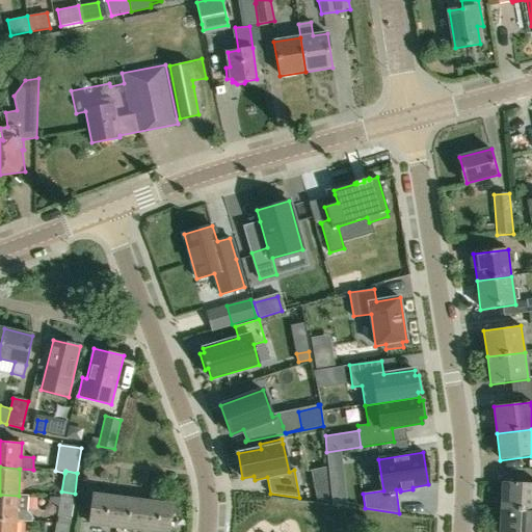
[(531,483),(503,482),(502,508),(531,510),(531,483)]
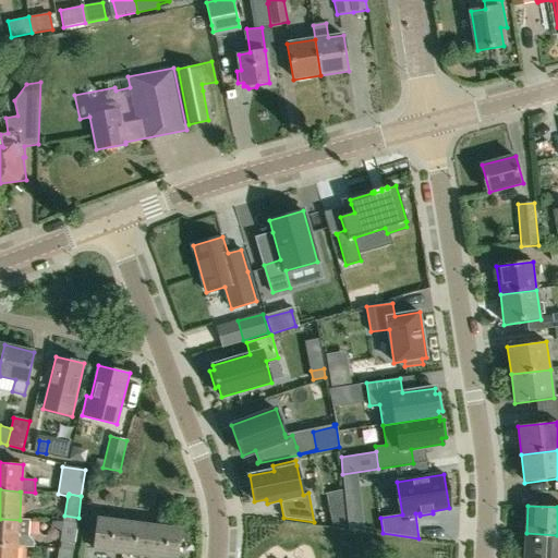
[(347,512),(332,513),(335,524),(348,526),(347,512)]
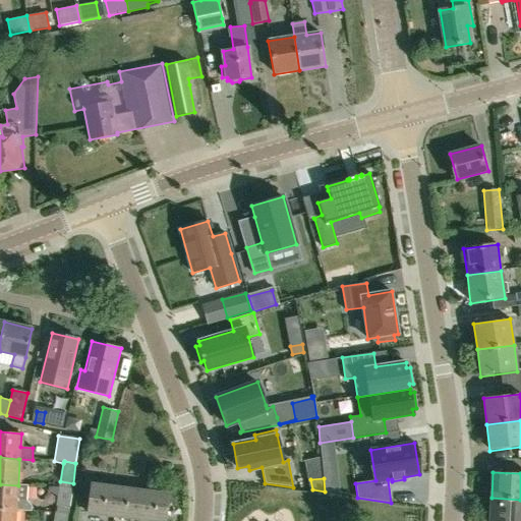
[(0,484),(0,509),(16,511),(16,510),(32,511),(32,506),(26,500),(17,500),(18,485),(0,484)]
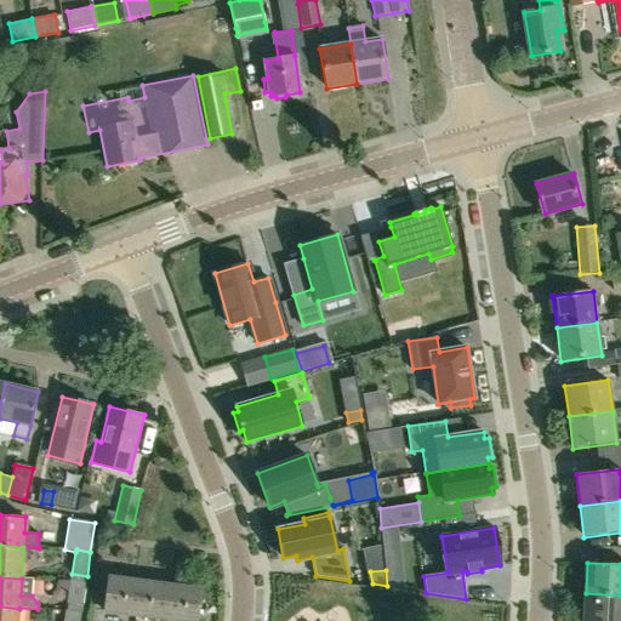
[(104,611),(135,615),(140,581),(109,577),(104,611)]
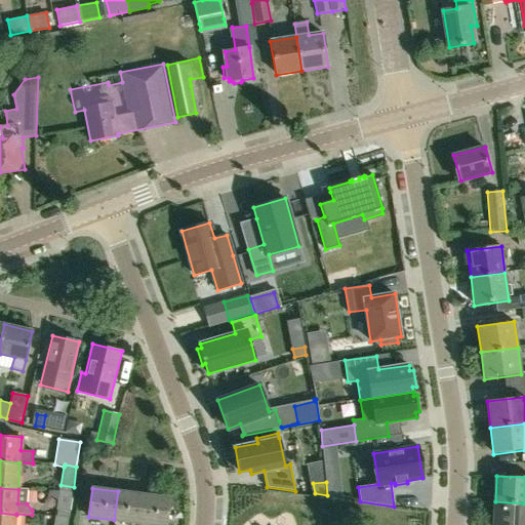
[(73,493),(59,491),(56,511),(70,513),(73,493)]
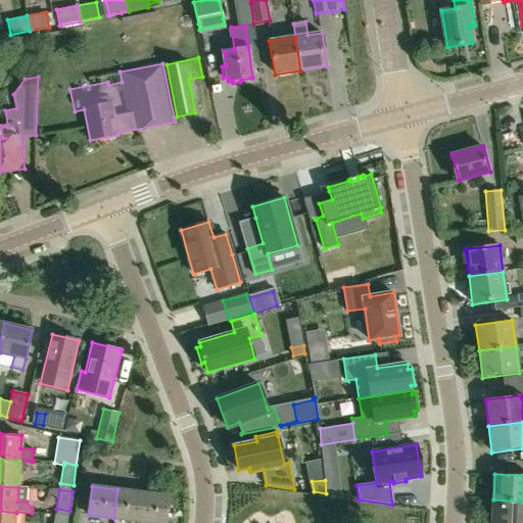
[(144,493),(117,489),(113,518),(140,522),(144,493)]
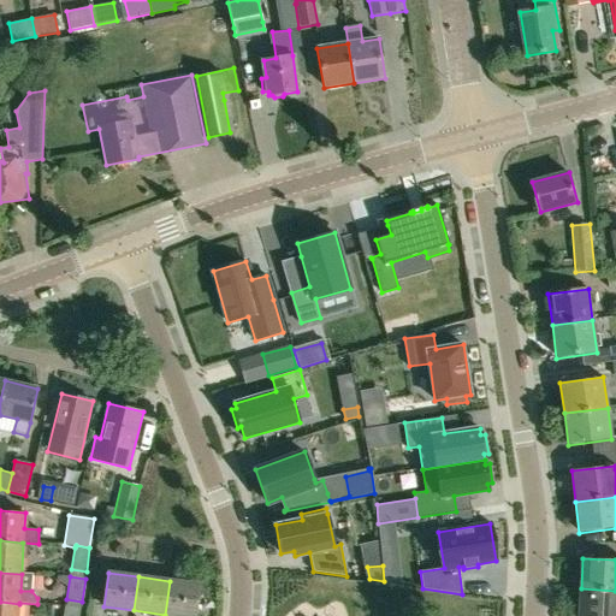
[(195,615),(200,585),(170,581),(165,615),(177,615),(195,615)]
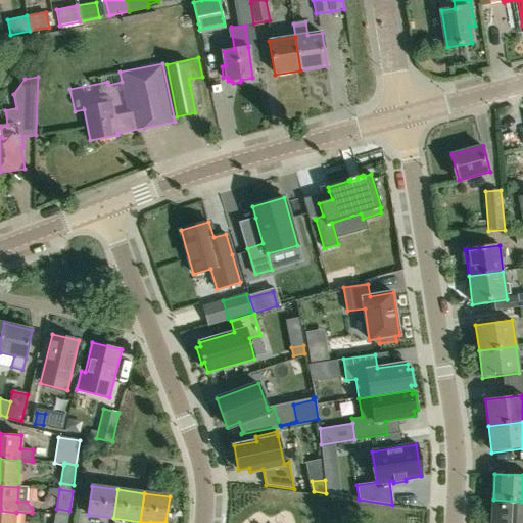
[(522,522),(522,502),(493,500),(491,522),(522,522)]
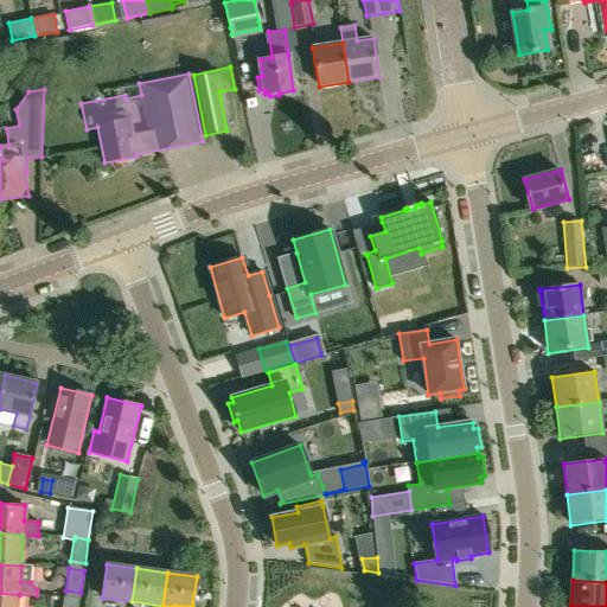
[(0,593),(0,606),(18,606),(19,595),(0,593)]
